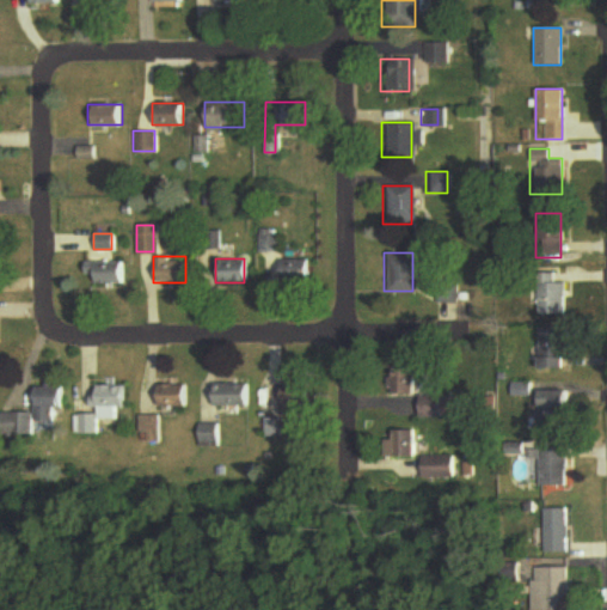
[(306,258),(276,258),(276,285),(306,285),(306,258)]
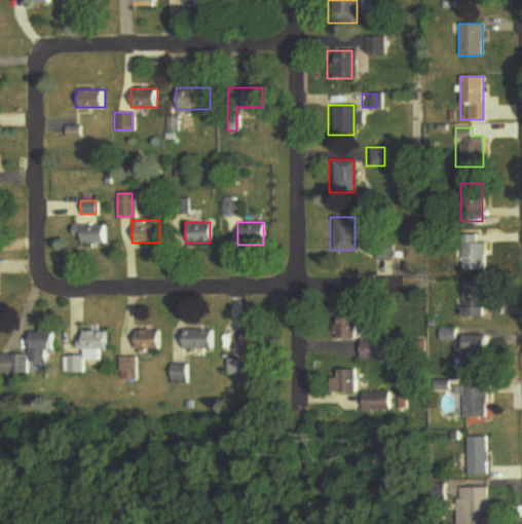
[(106,244),(106,223),(77,223),(77,244),(106,244)]
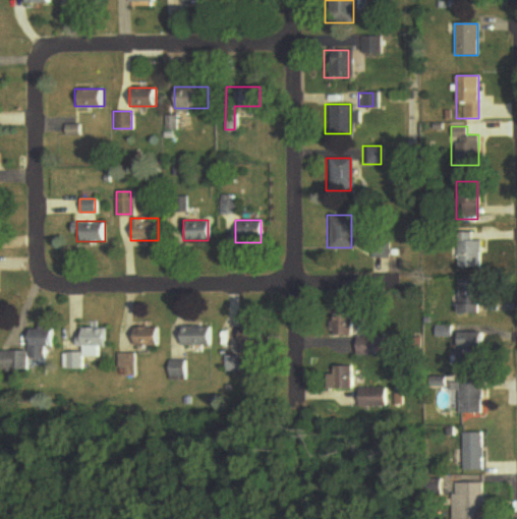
[(456,268),(478,268),(478,238),(456,238),(456,268)]
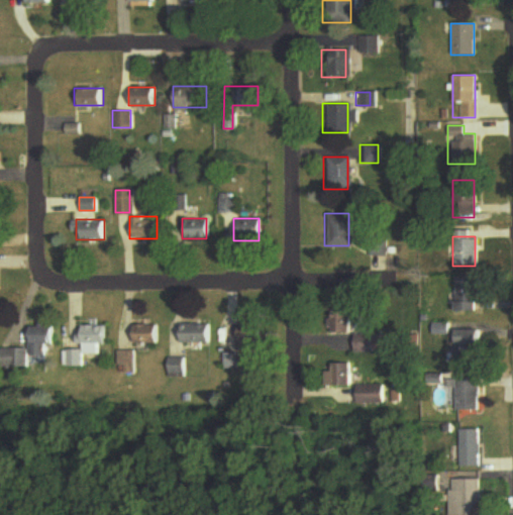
[(475,276),(452,276),(452,312),(475,312),(475,276)]
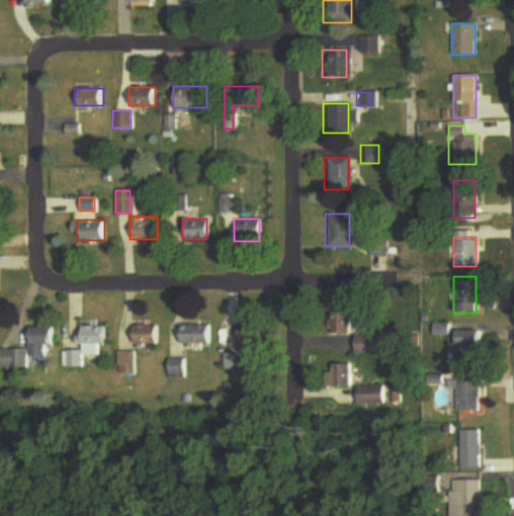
[(327,310),(327,332),(346,333),(347,311),(327,310)]
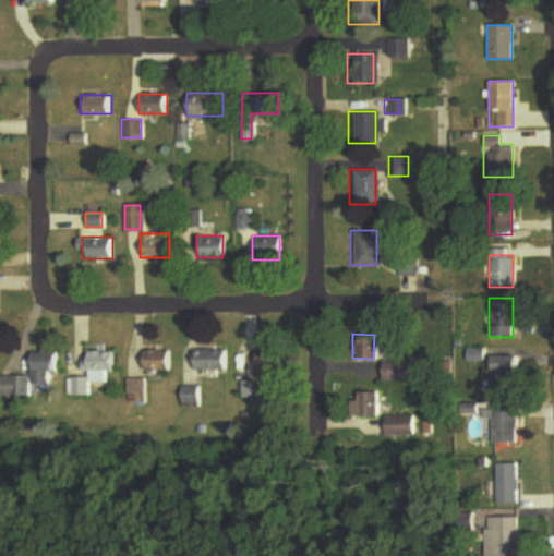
[(226,369),(226,349),(191,349),(191,369),(226,369)]
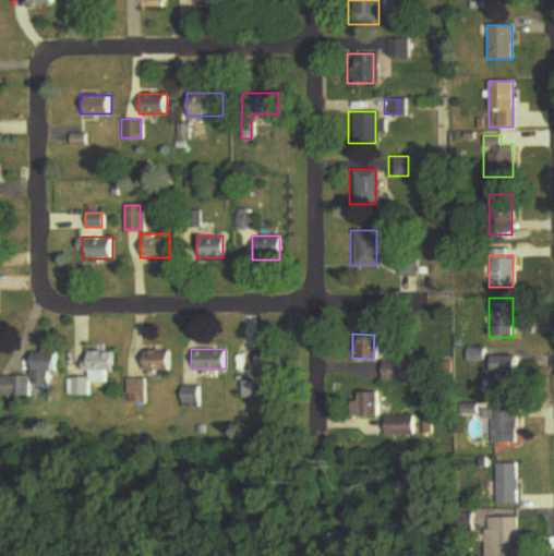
[(254,376),(282,376),(282,349),(254,349),(254,376)]
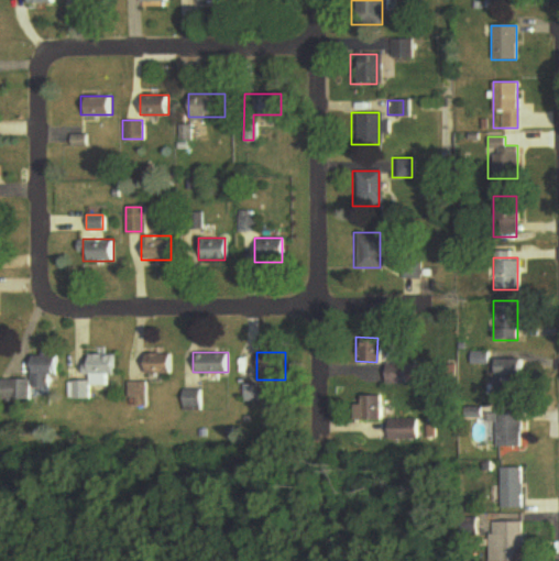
[(171,353),(143,353),(143,373),(171,373),(171,353)]
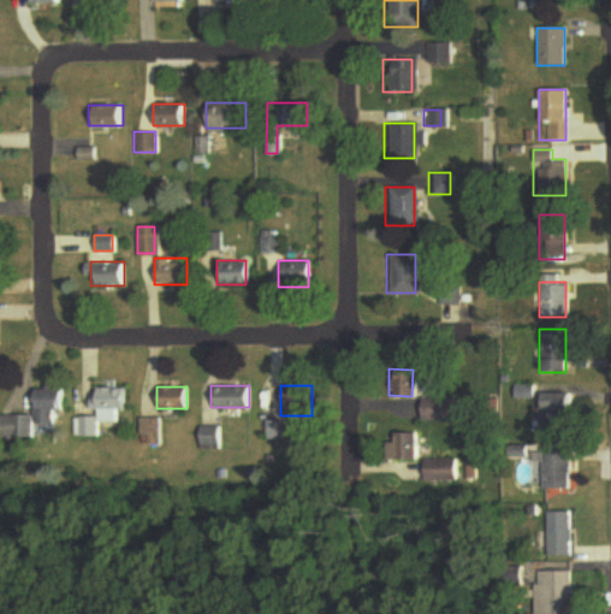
[(51,409),(61,409),(61,388),(33,388),(33,424),(51,424),(51,409)]
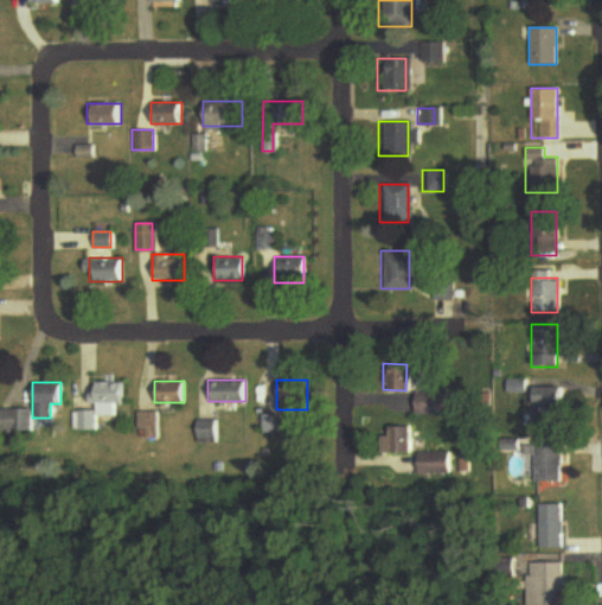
[(122,405),(122,382),(90,382),(90,405),(122,405)]
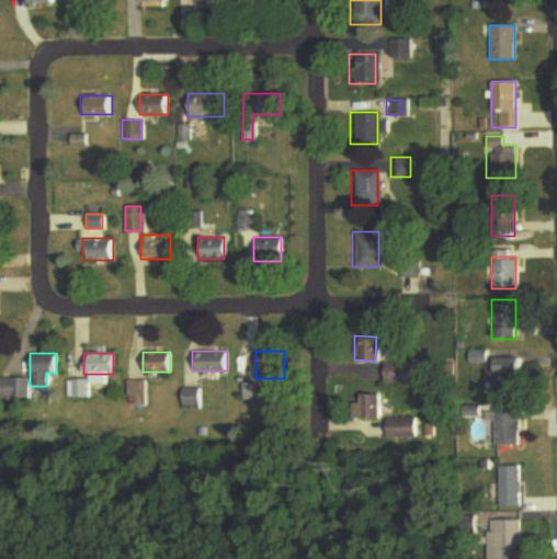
[(489,397),(520,397),(520,357),(489,357),(489,397)]
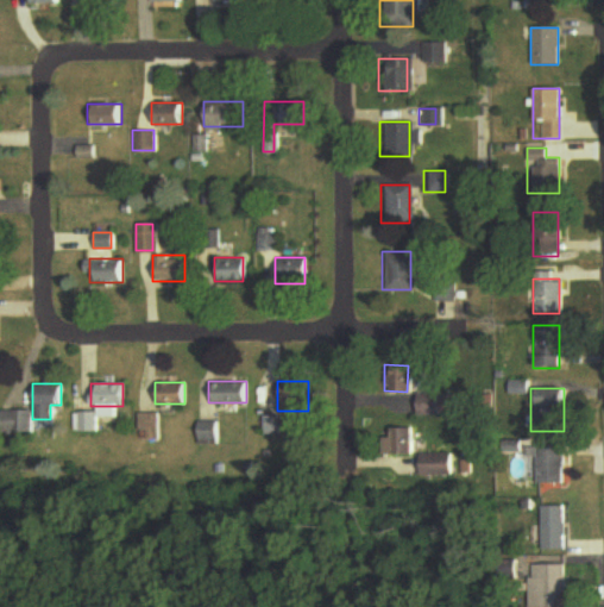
[(416,414),(452,414),(452,392),(416,392),(416,414)]
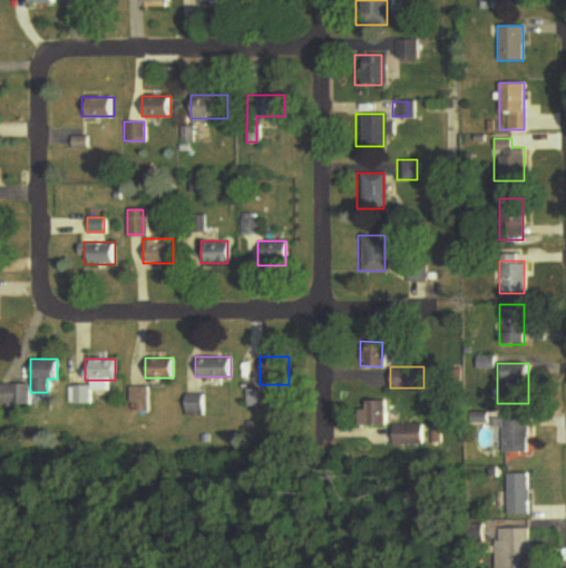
[(25,404),(25,384),(0,384),(0,404),(25,404)]
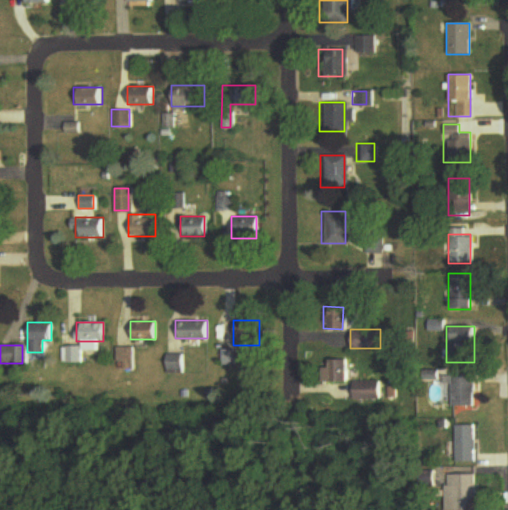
[(80,362),(80,346),(59,346),(59,362),(80,362)]
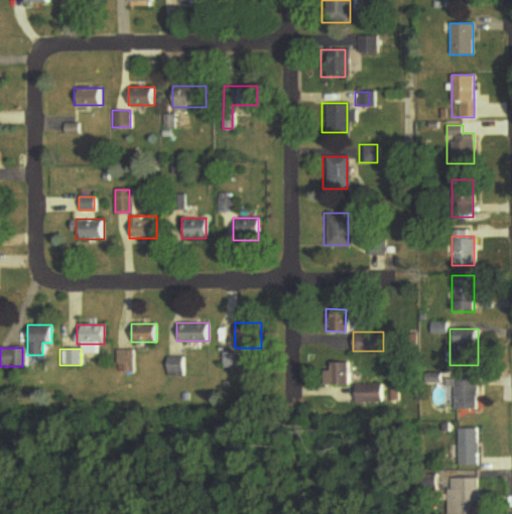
[(164,374),(181,374),(181,357),(164,357),(164,374)]
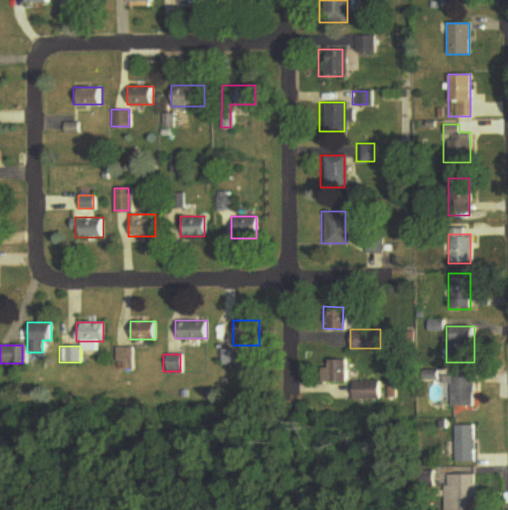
[(345,382),(345,359),(327,359),(327,382),(345,382)]
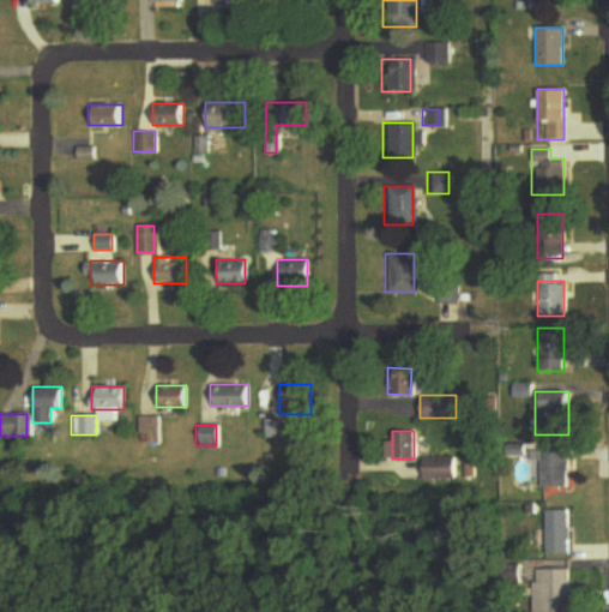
[(540,449),(540,486),(566,486),(566,449),(540,449)]
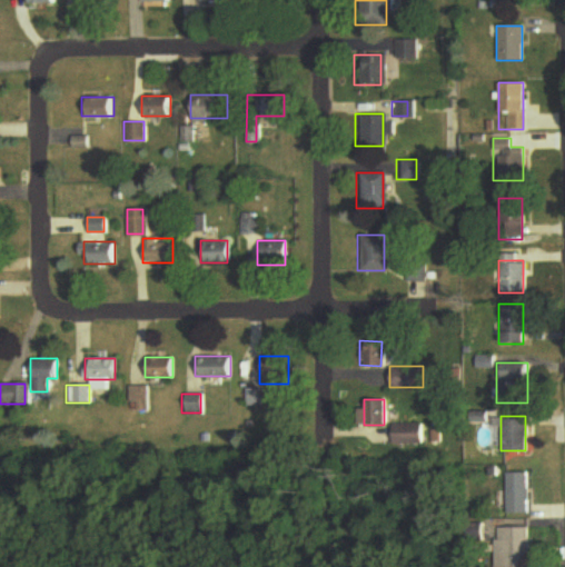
[(423,443),(423,424),(392,424),(392,443),(423,443)]
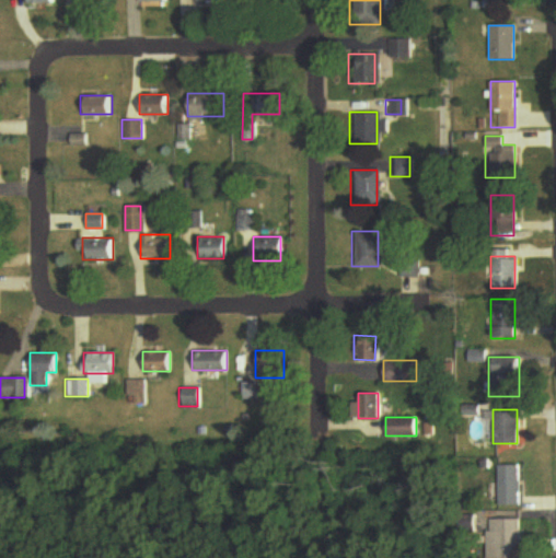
[(516,506),(516,464),(494,464),(494,506),(516,506)]
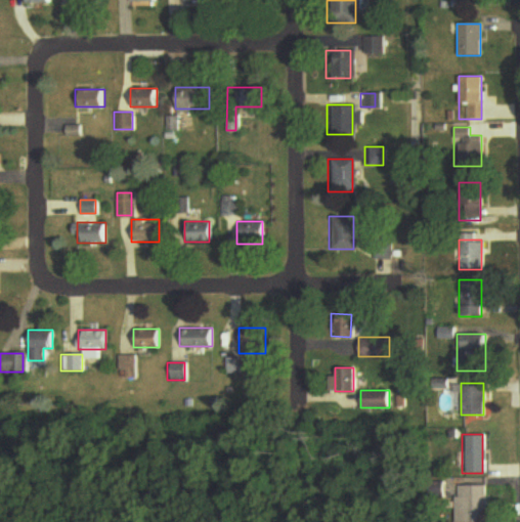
[(482,521),(483,485),(455,485),(455,521),(482,521)]
